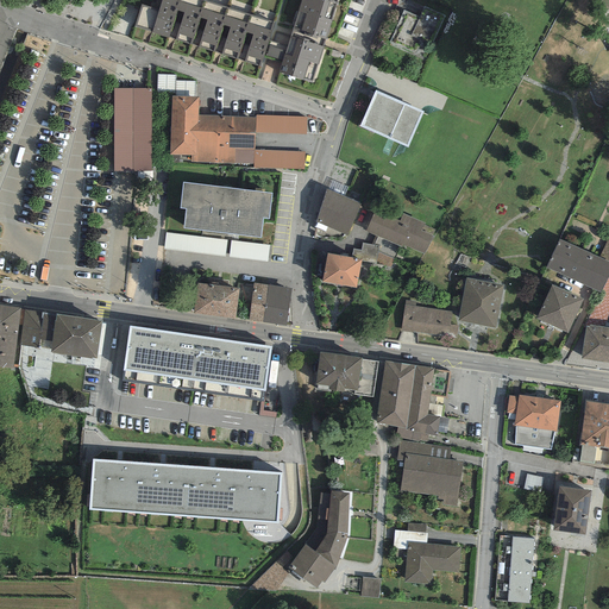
[(161,0),(158,10),(140,5),(135,26),(151,31),(151,32),(168,38),(180,0),(161,0)]
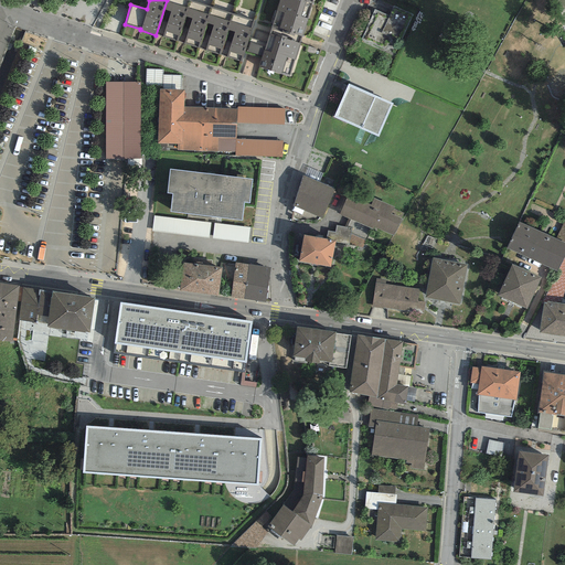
[(190,1),(187,0),(167,0),(156,35),(177,42),(190,1)]
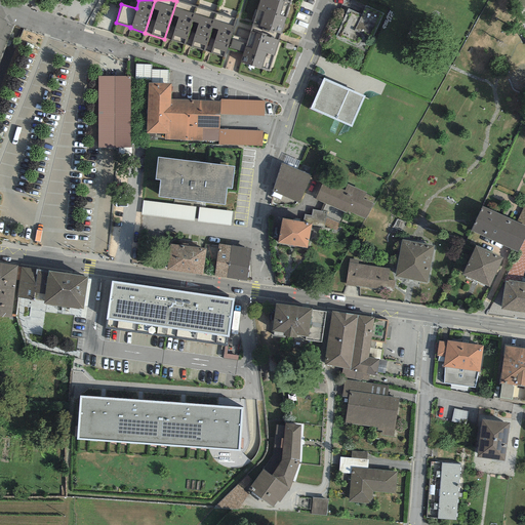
[(259,0),(250,32),(278,41),(290,0),(259,0)]
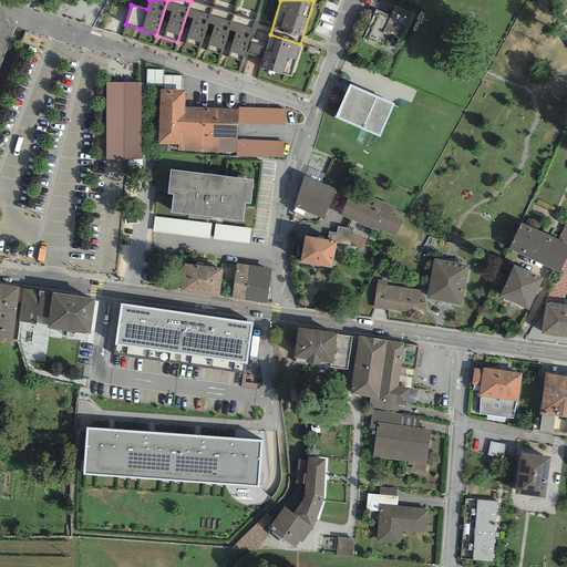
[(212,8),(191,1),(177,42),(198,49),(212,8)]
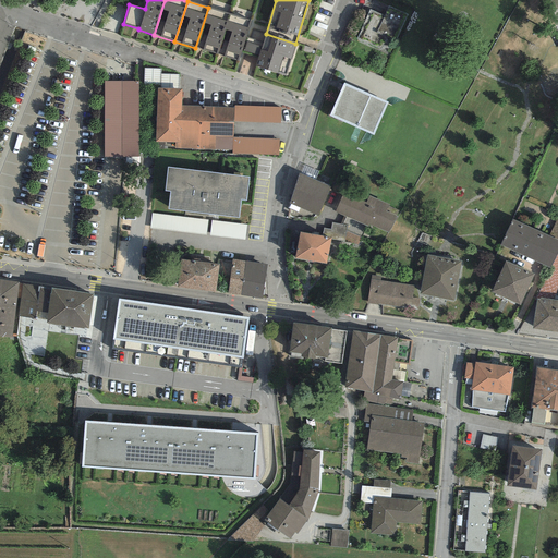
[(407,15),(388,7),(385,15),(370,9),(356,38),(389,53),(407,15)]
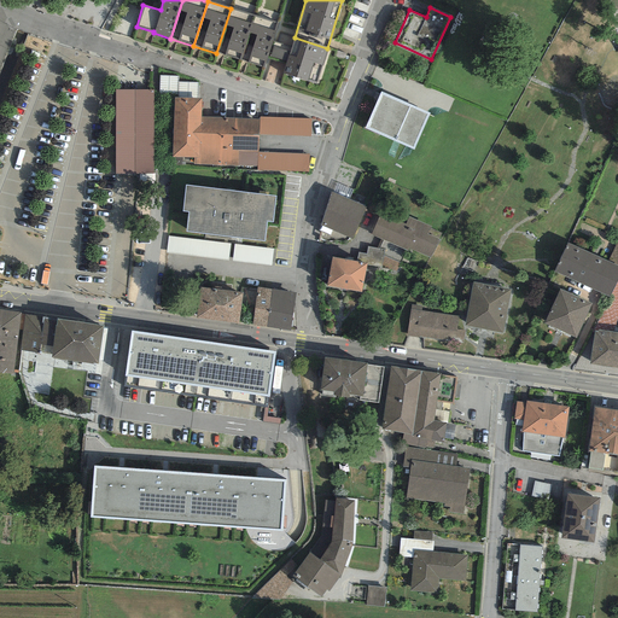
[(254,16),(231,9),(216,53),(240,60),(254,16)]
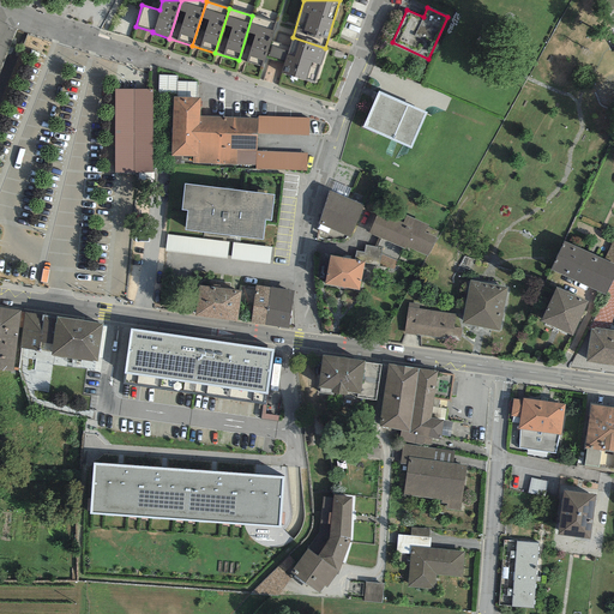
[(276,23),(252,16),(239,60),(263,67),(276,23)]
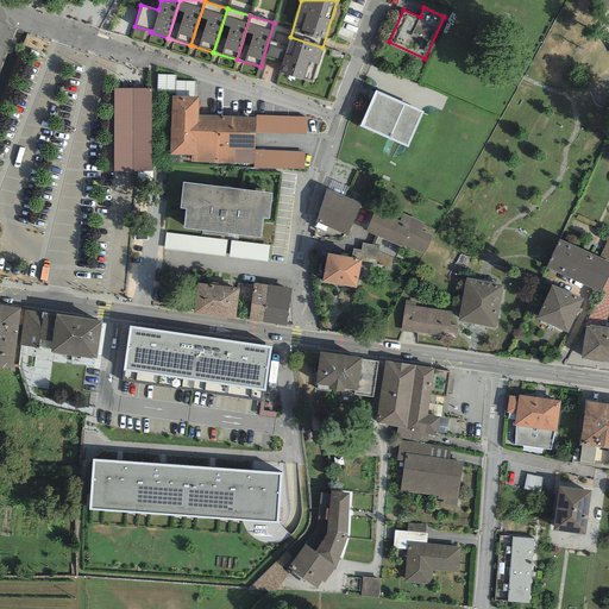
[(322,48),(290,37),(278,73),(311,83),(322,48)]
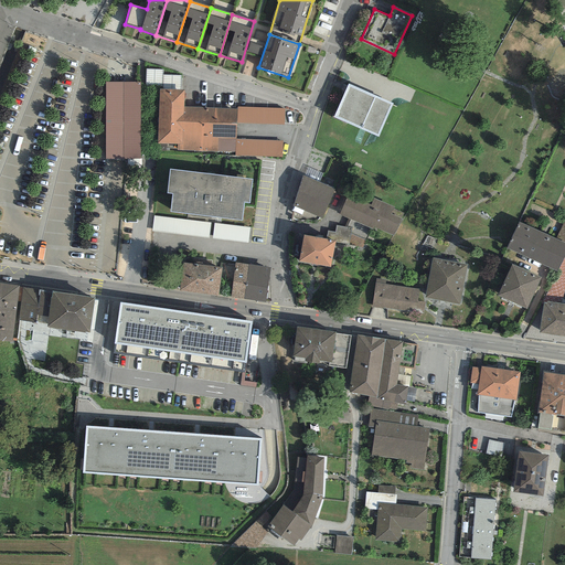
[(247,52),(260,56),(265,42),(252,38),(247,52)]
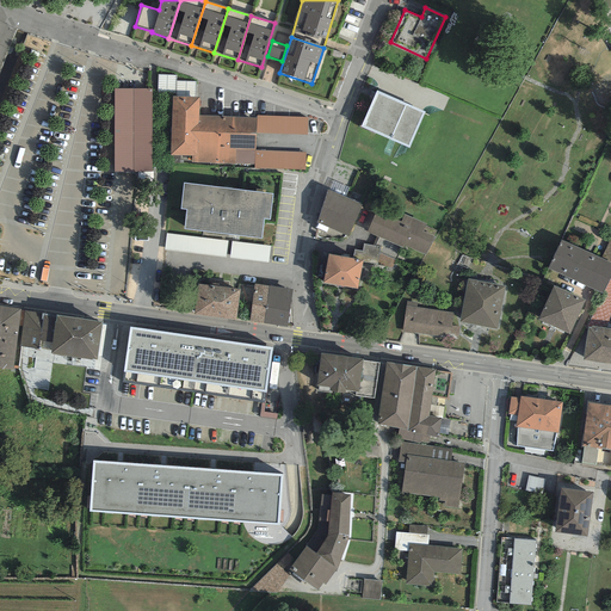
[(176,75),(158,74),(158,92),(172,93),(172,96),(195,97),(196,81),(176,80),(176,75)]
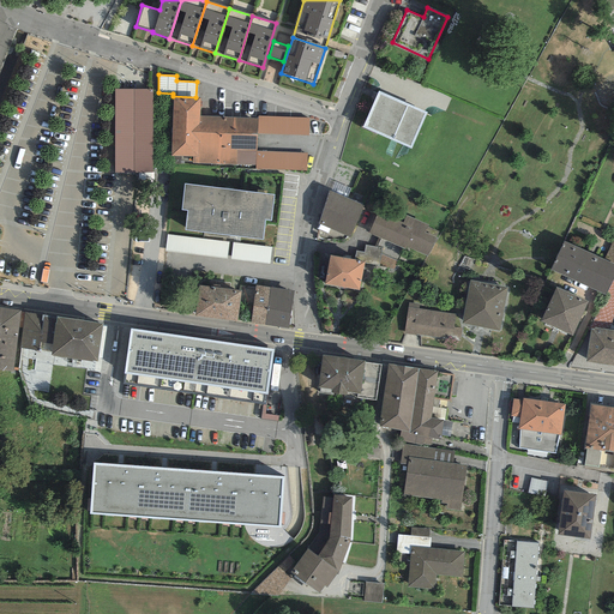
[(152,89),(115,89),(115,173),(152,173),(152,89)]
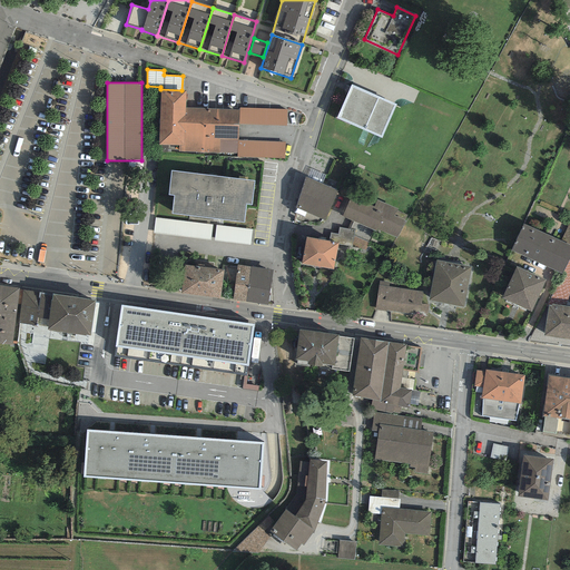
[(396,105),(352,85),(336,118),(381,138),(396,105)]
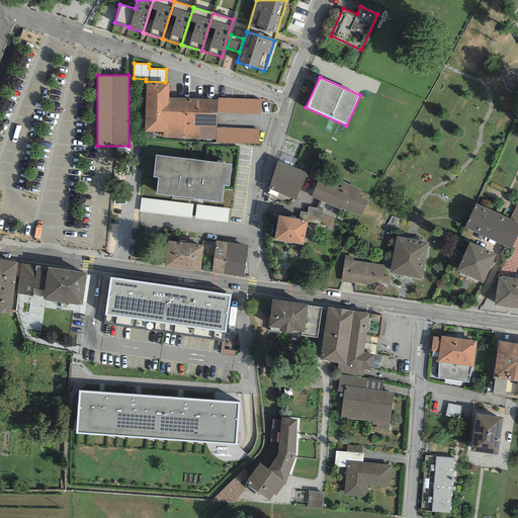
[(146,81),(144,131),(162,132),(162,137),(216,140),(216,126),(217,112),(217,100),(168,97),(169,82),(165,82),(146,81)]
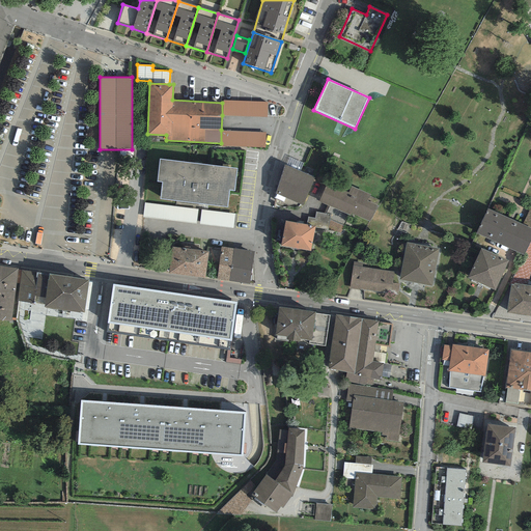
[(222,103),(222,115),(267,117),(268,102),(223,101),(222,103)]
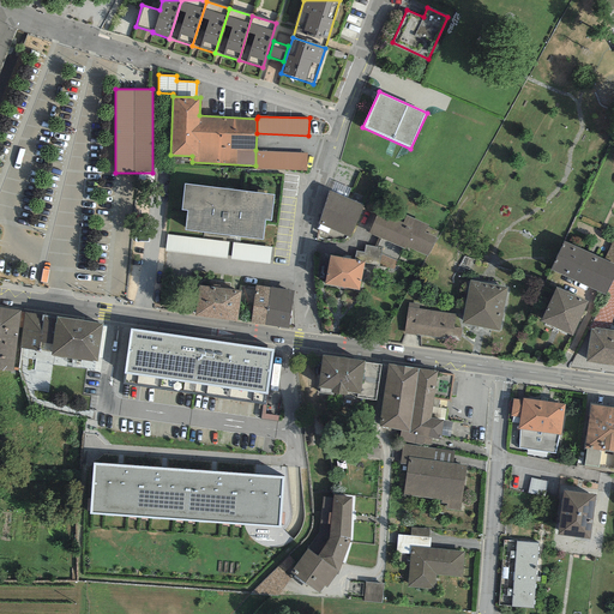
[(307,154),(256,150),(256,166),(256,169),(306,172),(307,154)]
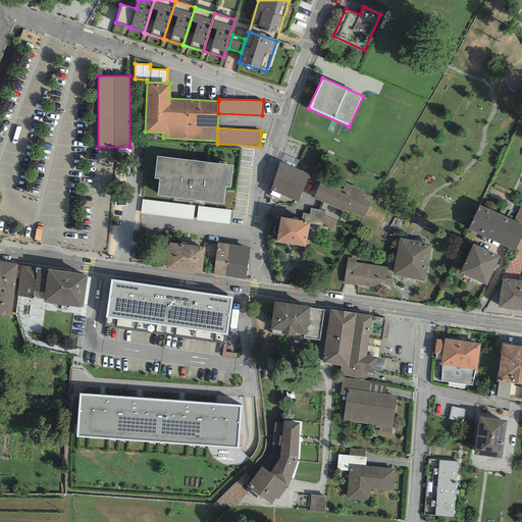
[(159,179),(157,196),(222,203),(224,188),(229,188),(232,166),(157,157),(154,178),(159,179)]
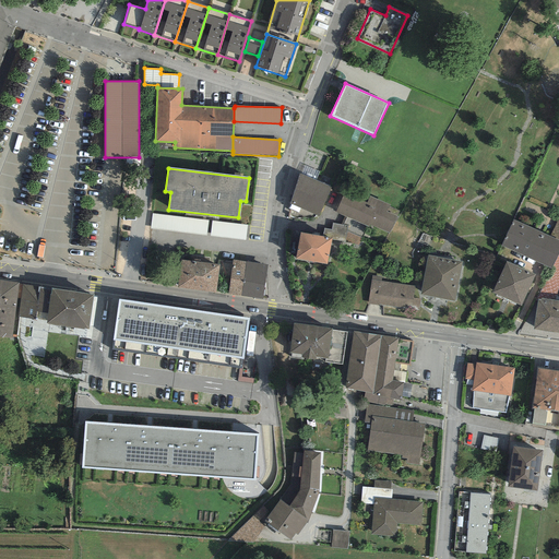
[(331,187),(299,174),(290,203),(319,216),(331,187)]
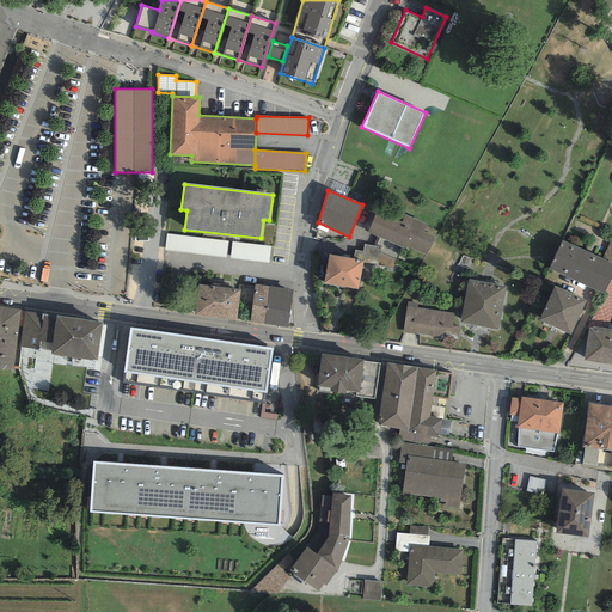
[(378,212),(368,232),(404,248),(405,245),(427,256),(436,238),(434,236),(436,231),(426,226),(427,224),(404,214),(402,221),(378,212)]
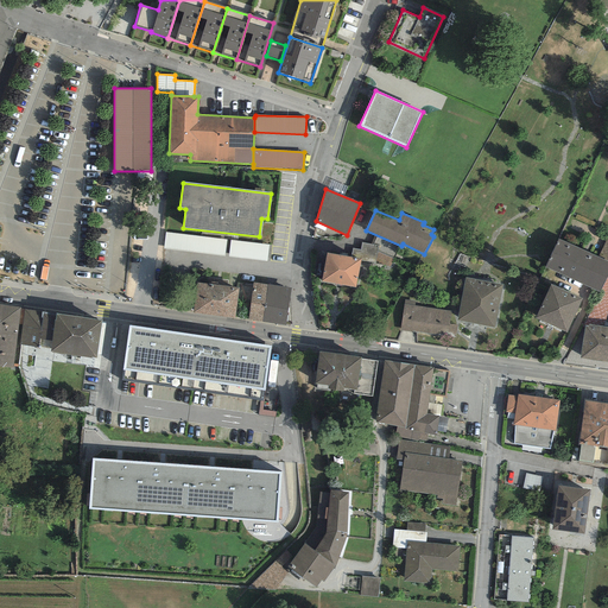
[(226,240),(165,233),(164,249),(225,257),(226,240)]
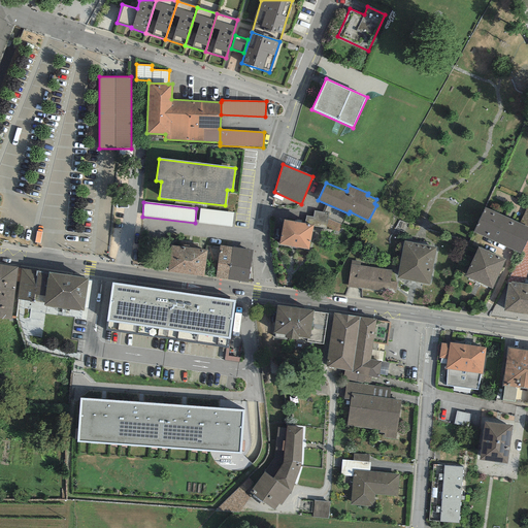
[(527,227),(527,204),(519,223),(527,227)]
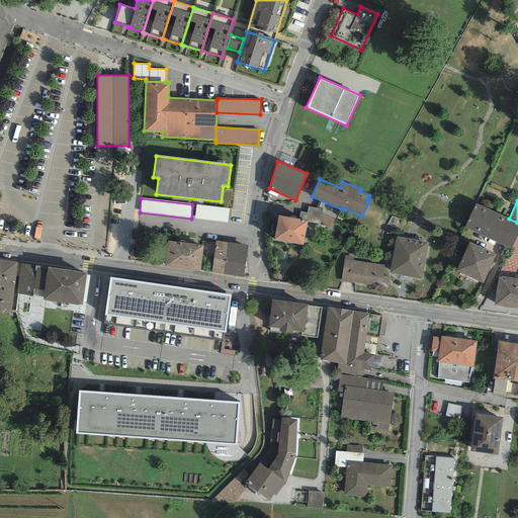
[(517,223),(509,219),(476,203),(464,228),(511,249),(517,234),(517,223)]
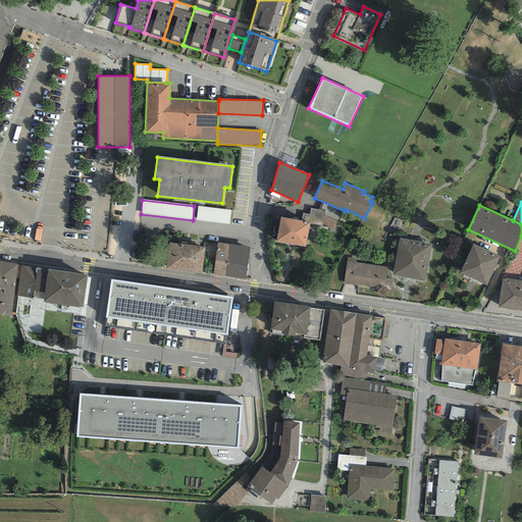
[(198,206),(196,220),(229,224),(231,210),(198,206)]
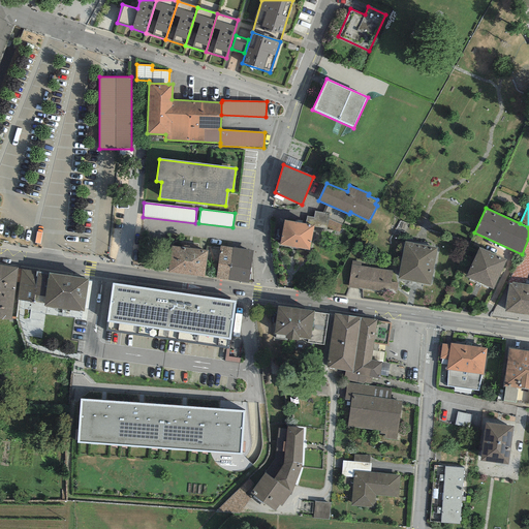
[(329,213),(314,211),(313,217),(306,216),(305,223),(313,225),(313,227),(327,229),(329,213)]
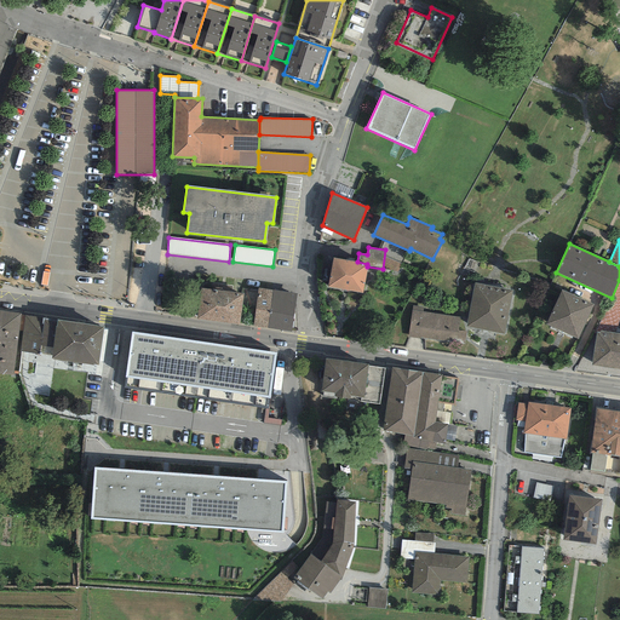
[(357,262),(333,258),(328,286),(362,293),(367,267),(367,264),(357,262)]
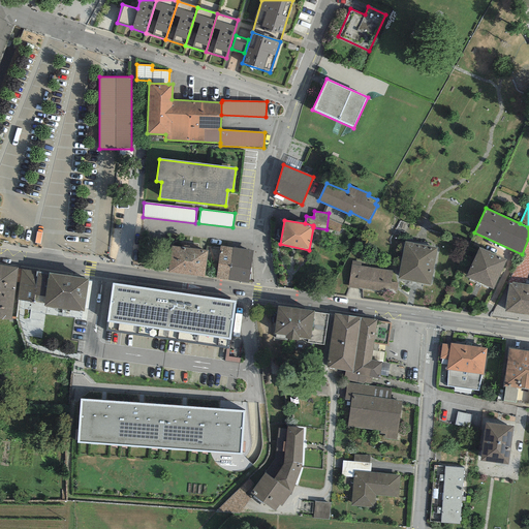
[(524,284),(528,273),(528,239),(522,254),(509,278),(508,283),(511,283),(511,282),(524,284)]
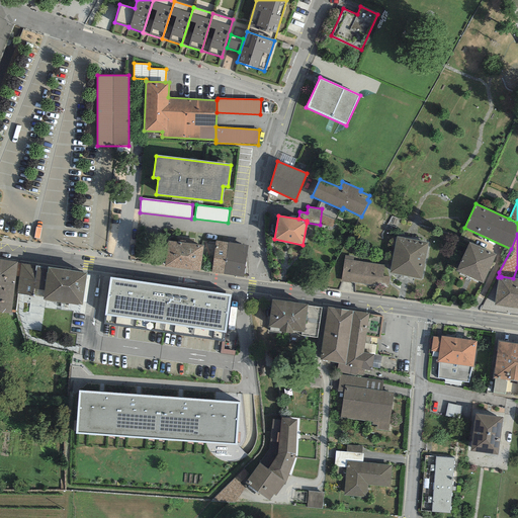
[(428,243),(397,237),(390,273),(420,279),(428,243)]
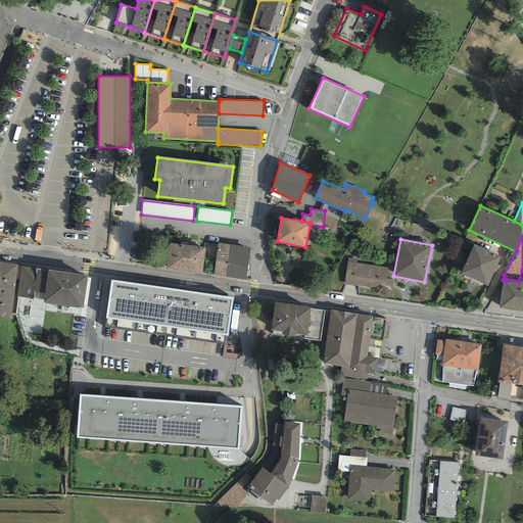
[(205,247),(170,242),(165,269),(202,274),(205,247)]
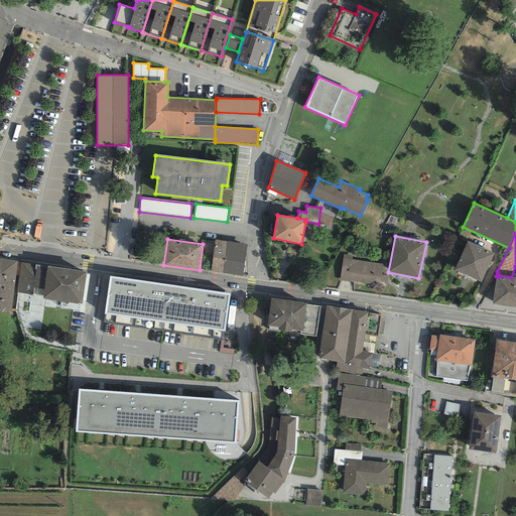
[(228,242),(215,240),(210,271),(222,273),(228,242)]
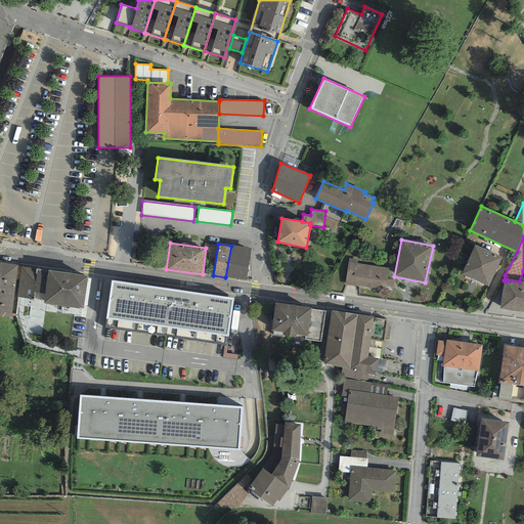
[(251,249),(231,246),(225,277),(246,280),(251,249)]
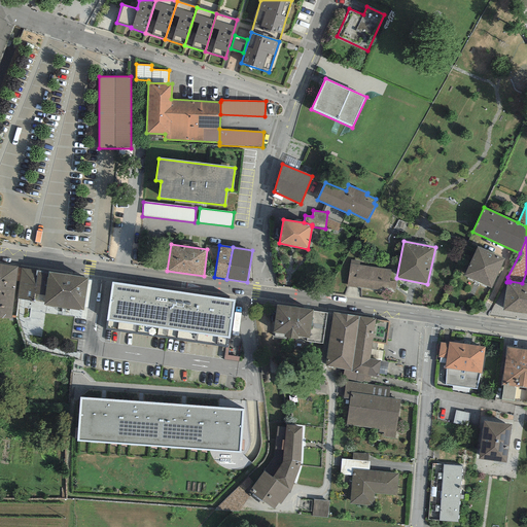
[(491,288),(504,259),(477,247),(463,276),(491,288)]
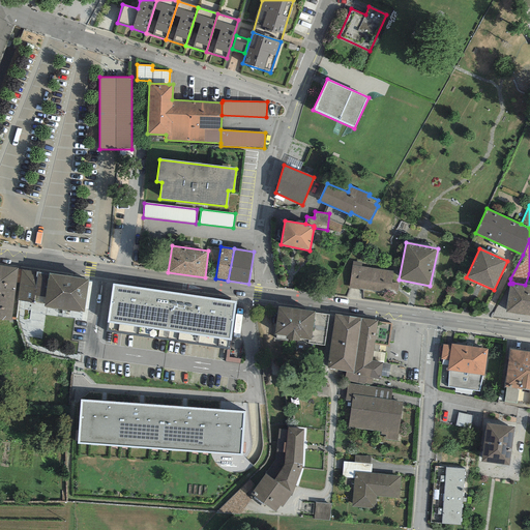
[(361,262),(353,261),(349,288),(363,290),(398,295),(399,284),(391,283),(393,271),(361,266),(361,262)]
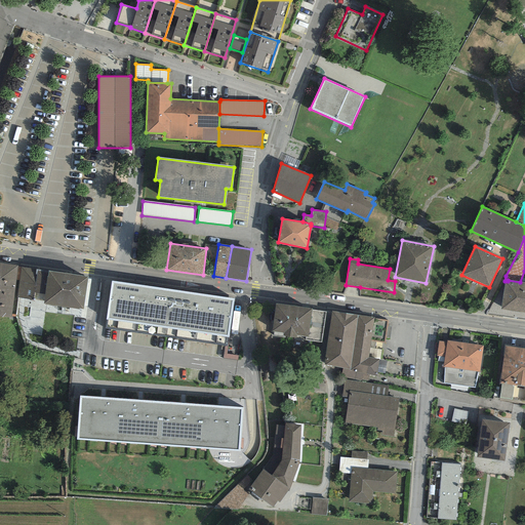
[(18,267),(0,263),(0,292),(14,295),(15,280),(18,267)]
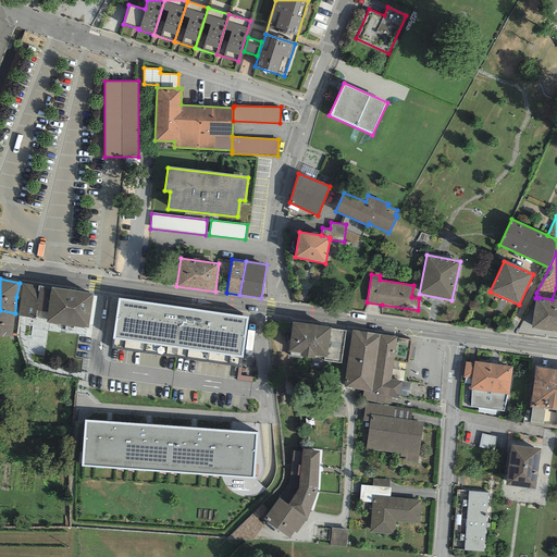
[(50,294),(51,287),(25,284),(20,283),(16,297),(21,298),(17,316),(21,317),(35,319),(35,318),(46,319),(49,293),(50,294)]
